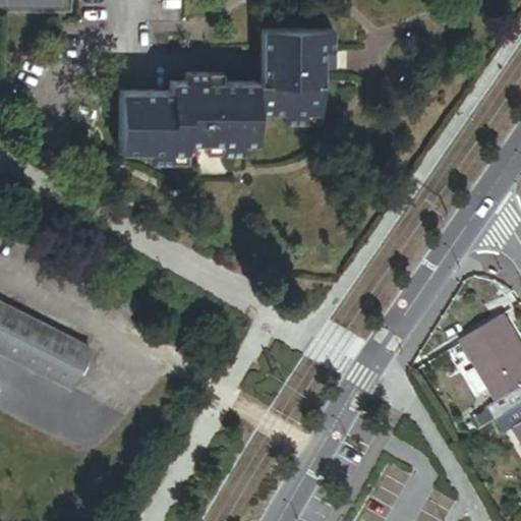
[(151,164),(171,164),(170,154),(186,154),(186,145),(256,143),(255,117),(286,116),(286,126),(307,126),(306,117),(323,117),(322,67),(333,67),(333,51),(333,31),(261,32),(262,85),(255,85),(254,82),(169,82),(169,92),(118,93),(119,154),(150,153),(151,164)]
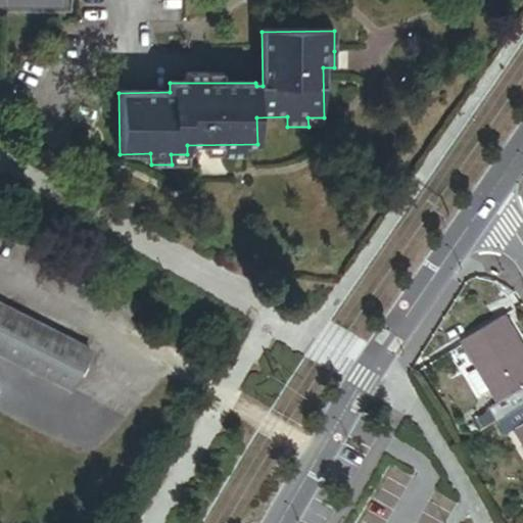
[(325,127),(324,117),(307,117),(308,127),(325,127)]
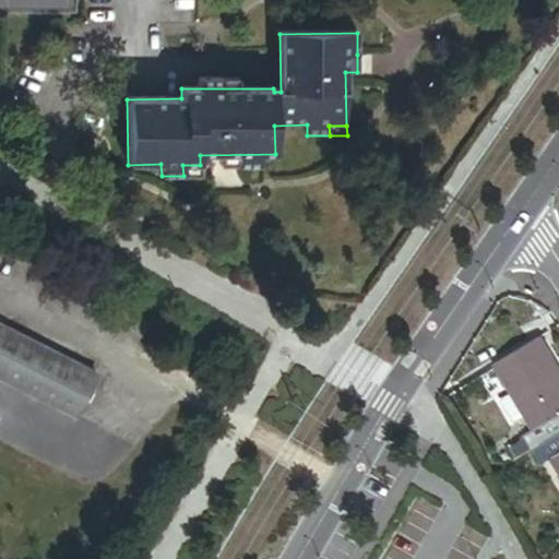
[(182,165),(183,176),(200,175),(200,165),(182,165)]
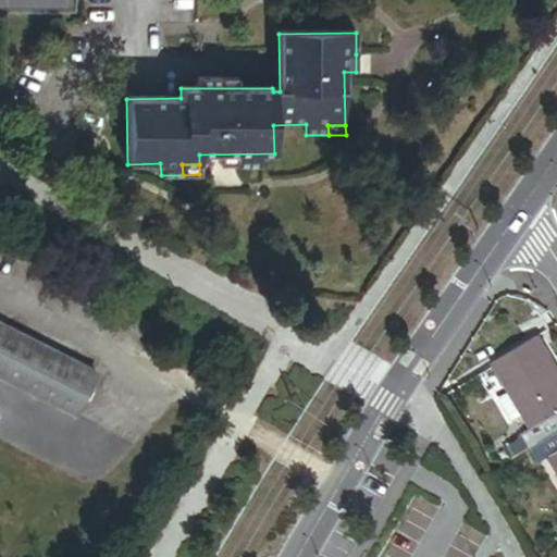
[(0,380),(75,418),(97,375),(0,326),(0,380)]
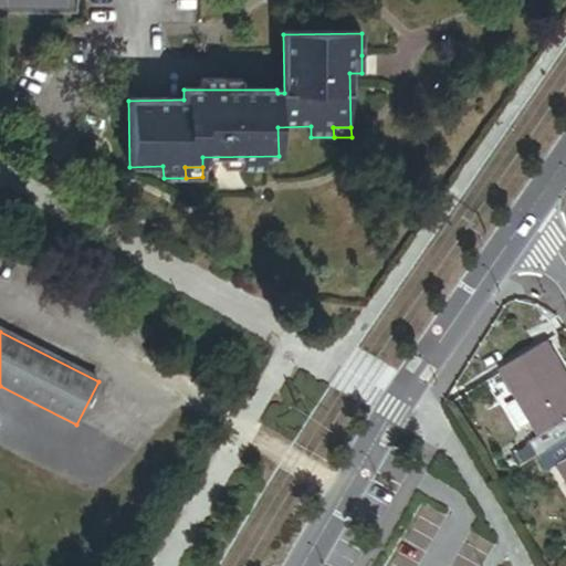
[(549,449),(565,439),(565,386),(561,377),(565,373),(547,339),(501,367),(549,449)]
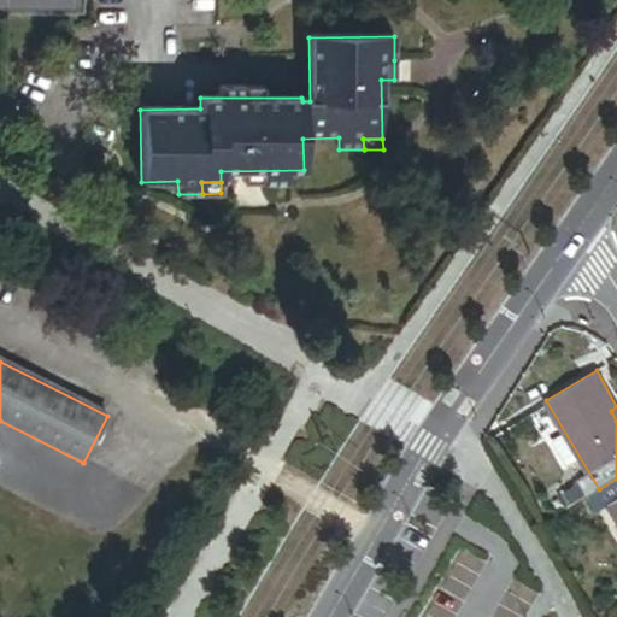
[(616,479),(599,489),(616,519),(616,479)]
